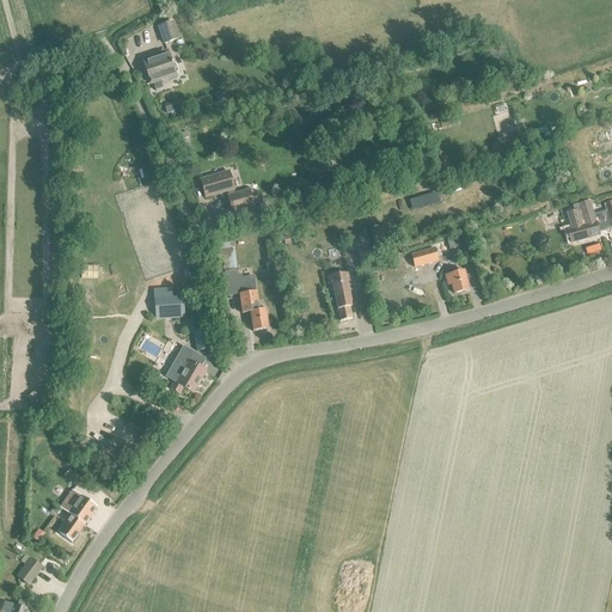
[(158,28),(164,46),(177,41),(172,24),(158,28)]
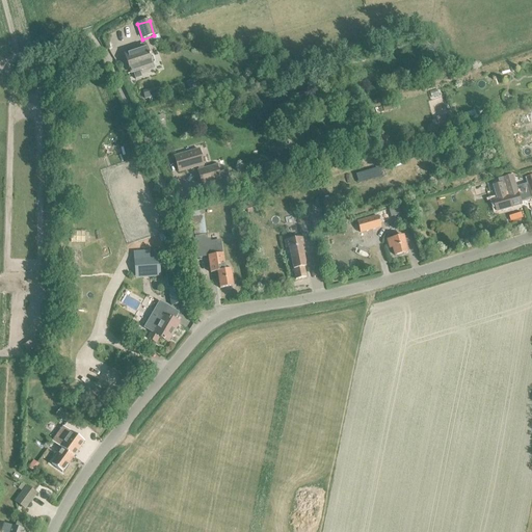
[(123,52),(131,75),(140,72),(140,74),(154,70),(145,45),(123,52)]
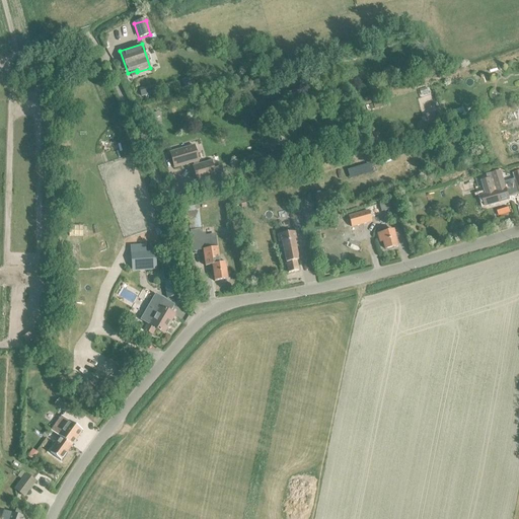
[(182,80),(184,87),(191,86),(189,78),(182,80)]
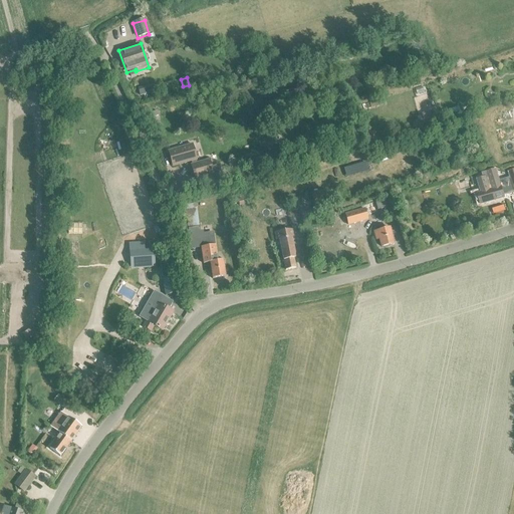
[(145,87),(138,89),(139,93),(140,96),(146,94),(146,92),(145,87)]
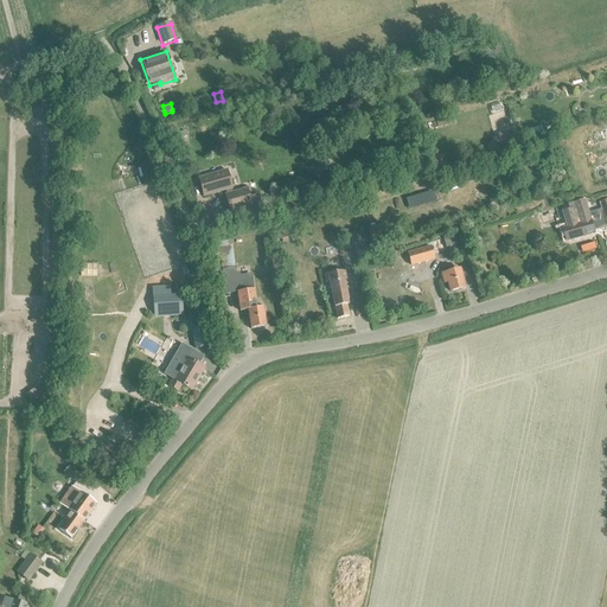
[(448,117),(441,120),(442,127),(453,125),(451,116),(448,117)]
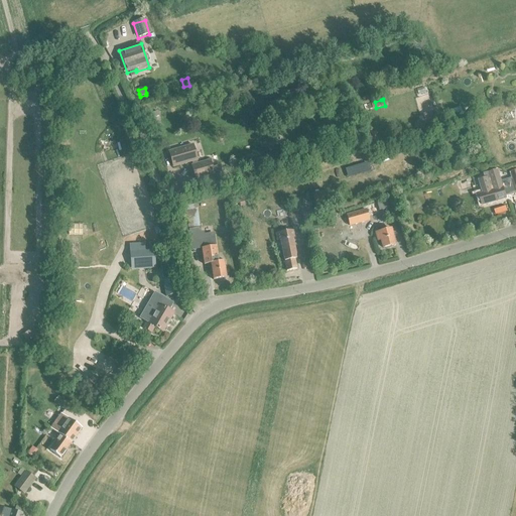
[(157,112),(149,114),(149,115),(151,120),(159,118),(157,112)]
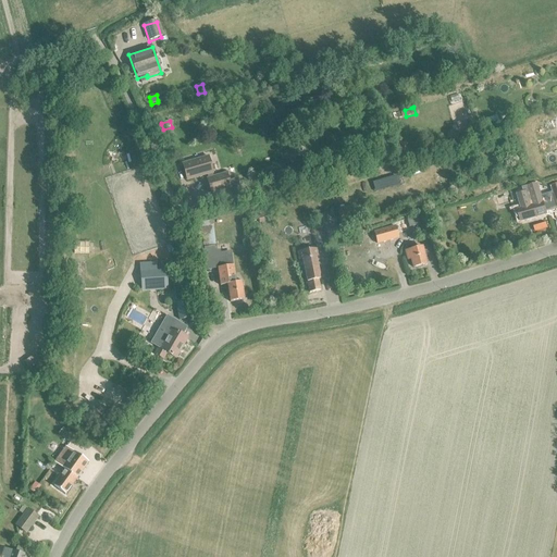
[(468,121),(456,124),(458,133),(470,130),(468,121)]
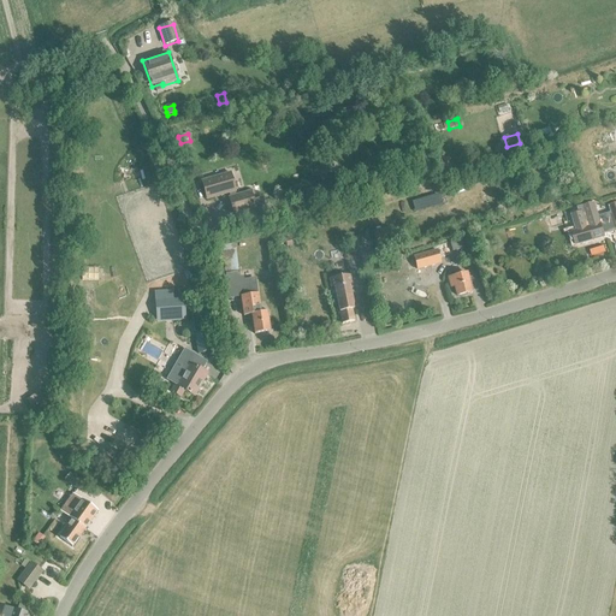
[(230,200),(229,200),(234,217),(242,214),(244,223),(267,215),(267,214),(265,207),(255,209),(250,194),(236,197),(235,193),(230,175),(201,183),(206,201),(229,195),(230,200)]
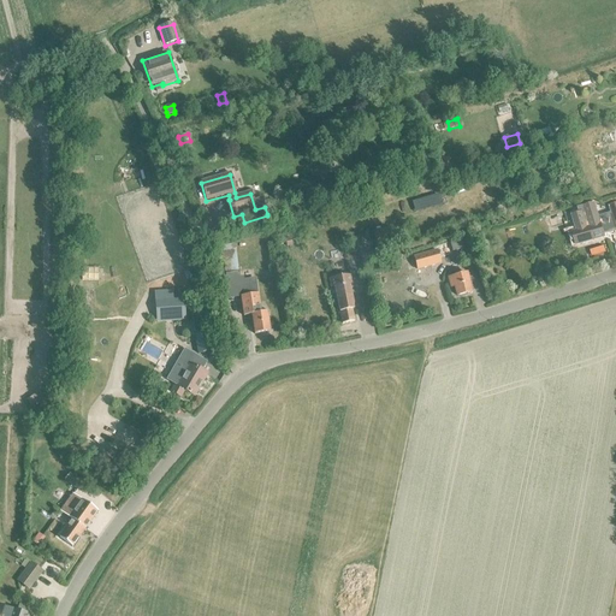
[(330,185),(307,191),(311,201),(332,194),(330,185)]
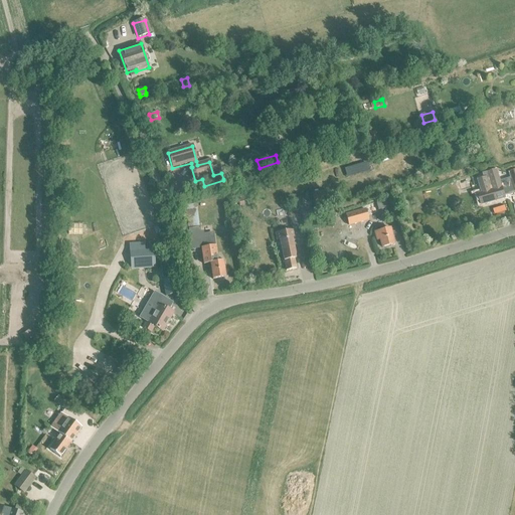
[(508,193),(514,190),(514,171),(509,173),(510,178),(500,182),(496,170),(488,173),(489,178),(478,181),(484,203),(505,197),(504,194),(508,192),(508,193)]
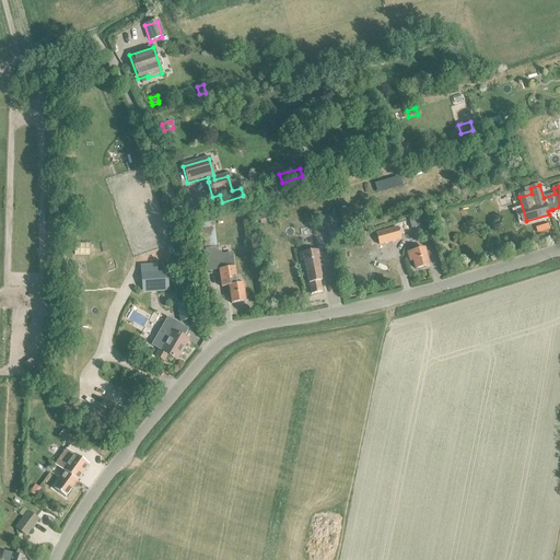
[(338,210),(341,223),(357,220),(353,207),(338,210)]
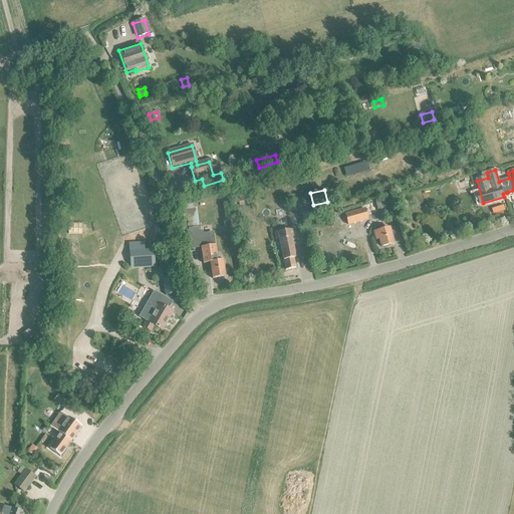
[(387,208),(384,200),(375,202),(377,210),(387,208)]
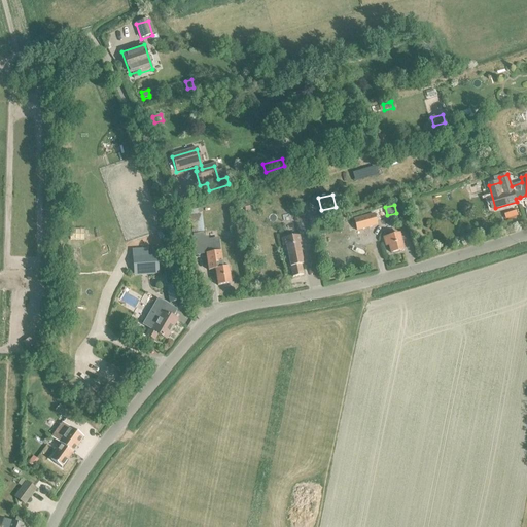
[(355,220),(358,232),(378,225),(376,214),(355,220)]
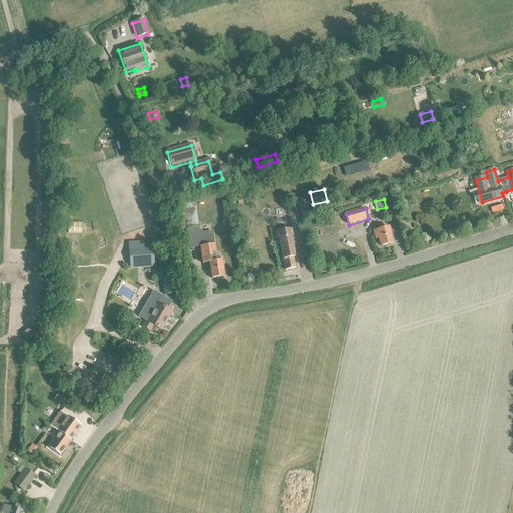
[(309,211),(300,214),(302,217),(302,219),(311,216),(310,211),(309,211)]
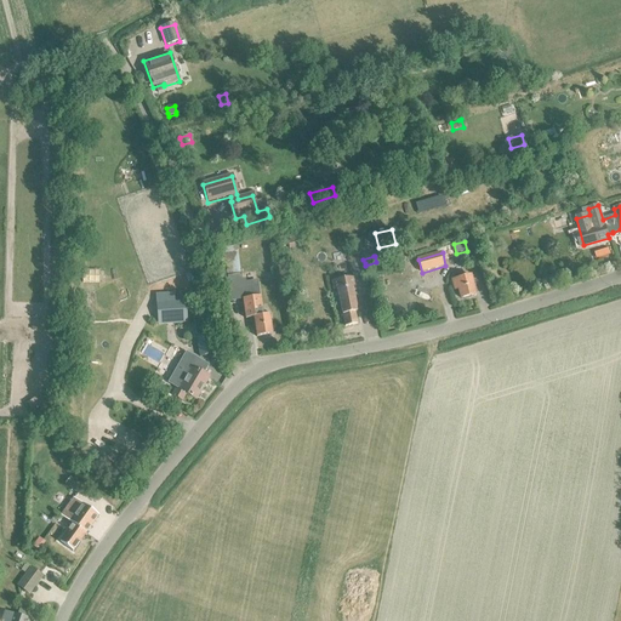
[(459,280),(451,281),(454,291),(457,290),(460,300),(474,296),(469,277),(463,279),(462,273),(457,275),(459,280)]
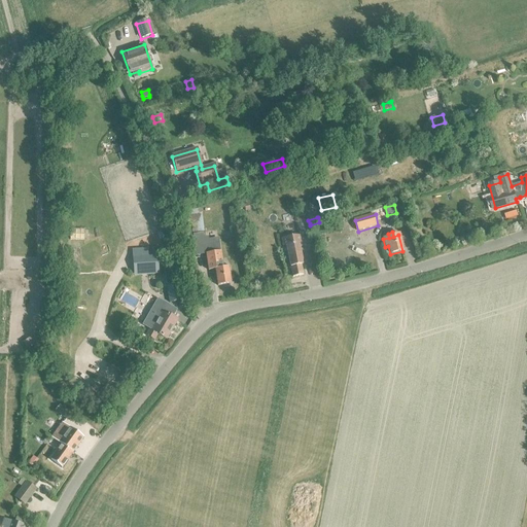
[(281,240),(283,247),(286,247),(292,278),(303,276),(301,266),(303,266),(299,244),(302,244),(301,236),(281,240)]
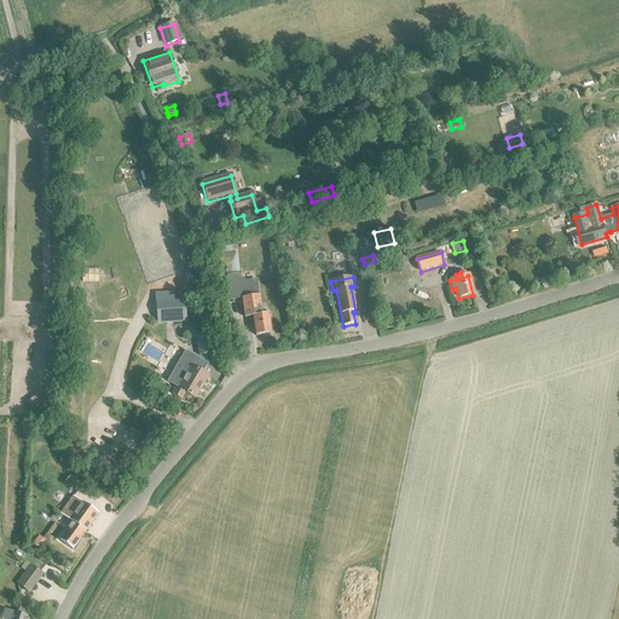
[(241,299),(244,319),(252,318),(255,337),(271,335),(267,314),(261,316),(259,296),(241,299)]
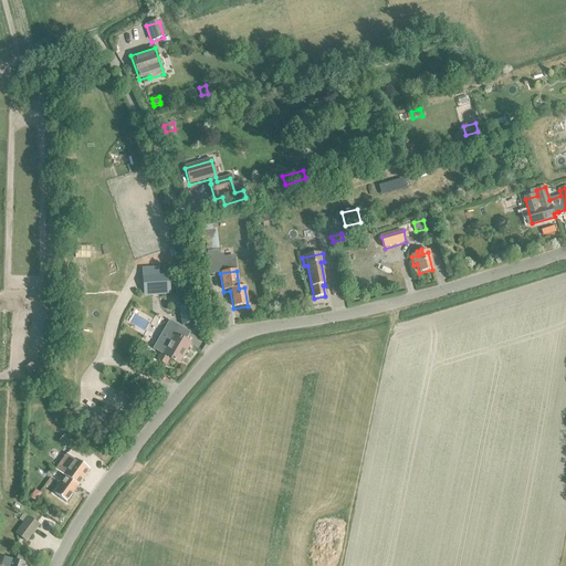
[(168,275),(143,278),(144,294),(169,292),(168,275)]
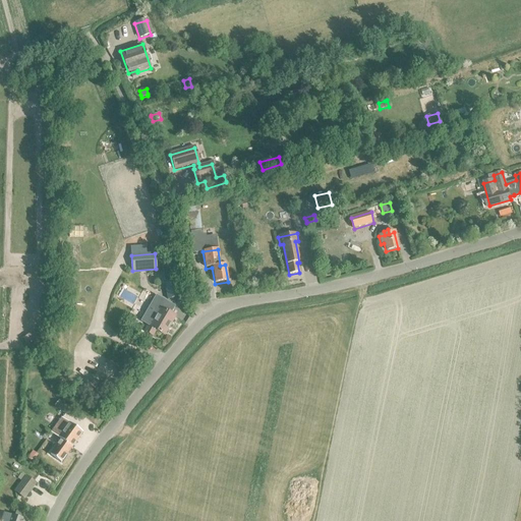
[(169,259),(161,259),(161,268),(170,268),(169,259)]
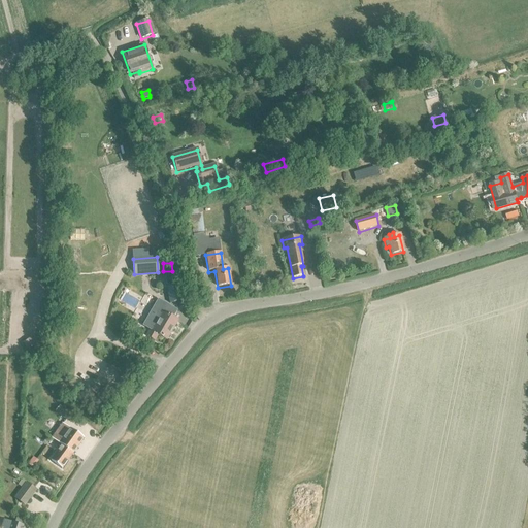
[(164,273),(166,285),(175,284),(173,271),(164,273)]
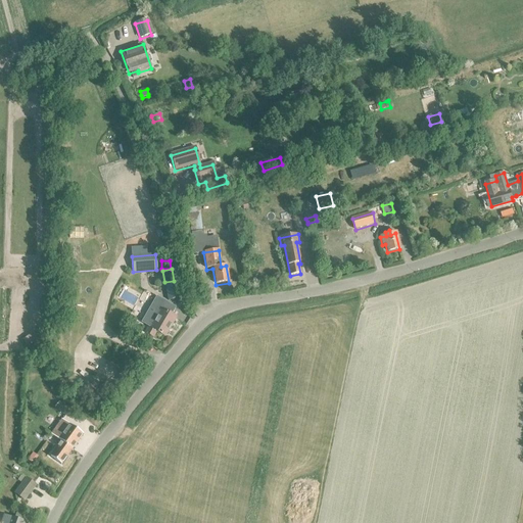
[(165,285),(168,300),(178,299),(175,283),(165,285)]
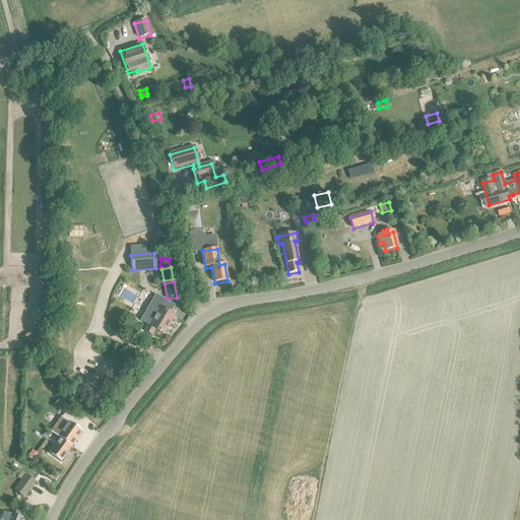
[(154,296),(140,319),(148,324),(143,331),(151,336),(154,330),(164,335),(175,317),(170,314),(174,307),(154,296)]
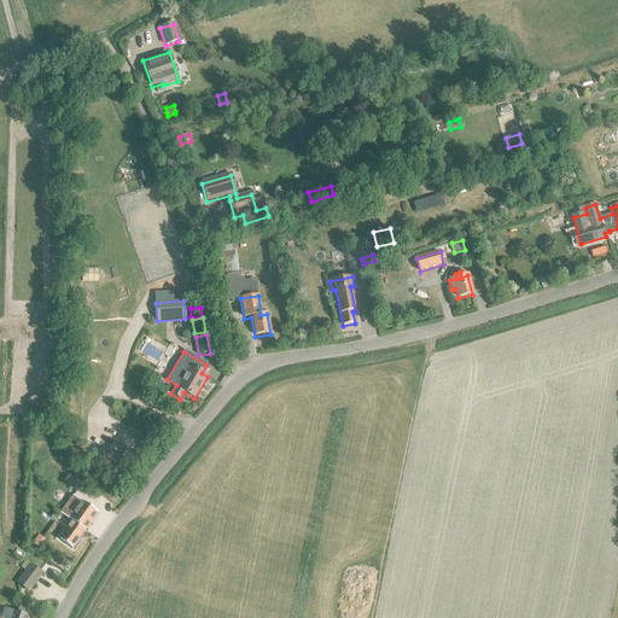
[(42,391),(30,400),(35,407),(47,398),(42,391)]
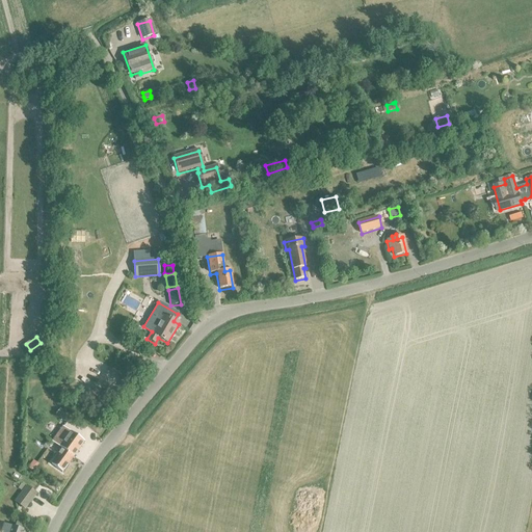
[(59,410),(55,416),(65,422),(70,416),(59,408),(59,410)]
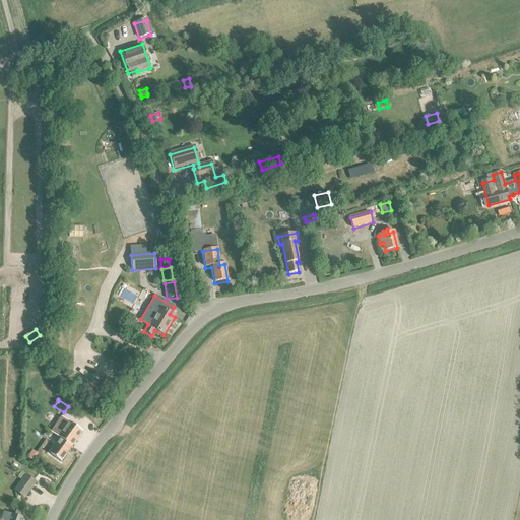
[(59,443),(50,455),(61,463),(81,433),(61,418),(51,434),(58,439),(56,441),(59,443)]
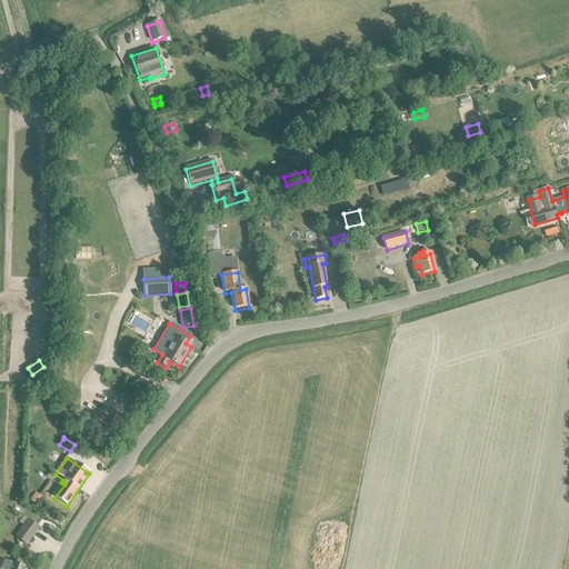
[(35,492),(29,500),(36,505),(40,497),(35,492)]
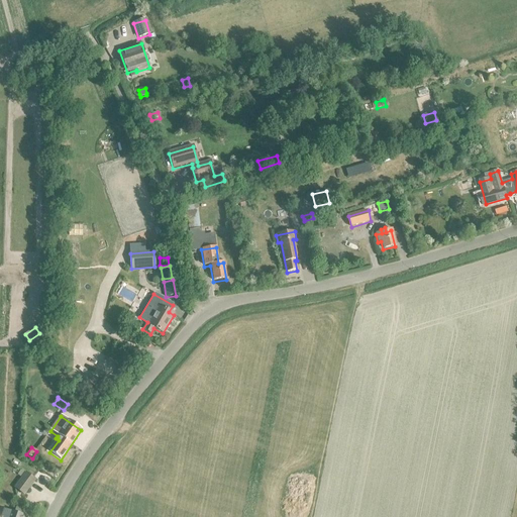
[(14,488),(24,496),(35,481),(25,474),(14,488)]
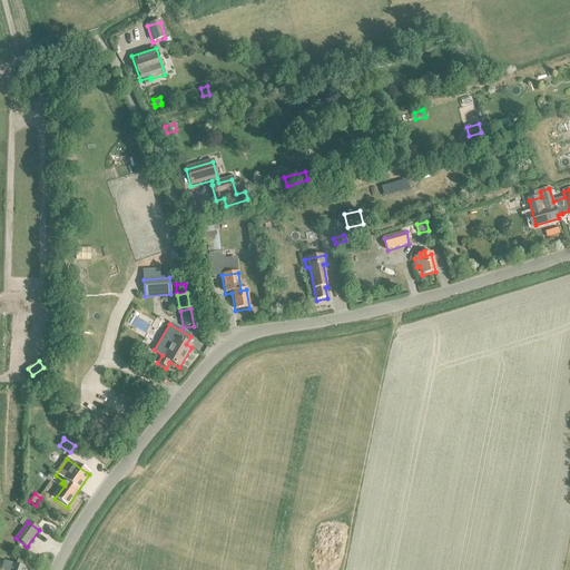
[(27,569),(22,568),(25,562),(18,560),(16,566),(5,562),(1,569),(27,569)]
